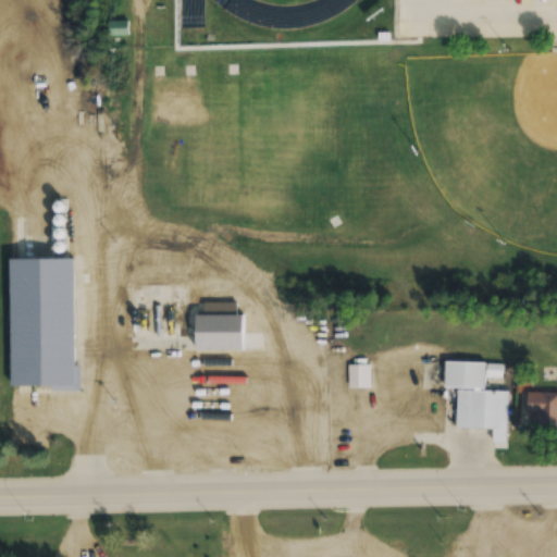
[(128,36),(128,21),(109,22),(110,36),(128,36)]
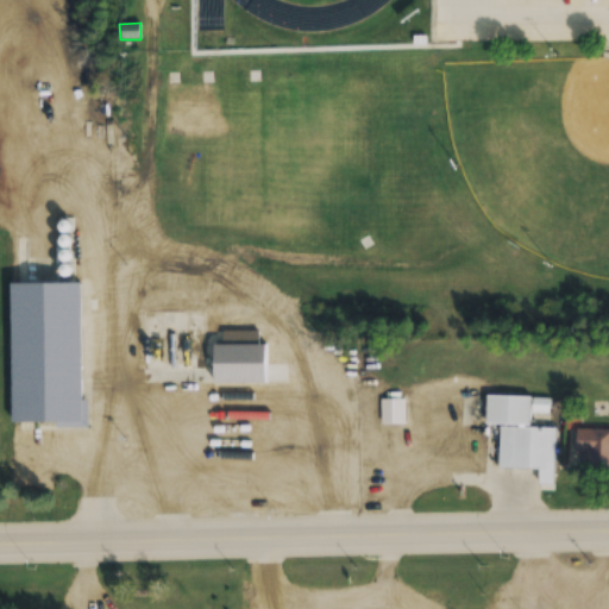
[(83,282),(11,283),(12,422),(83,422),(83,282)]
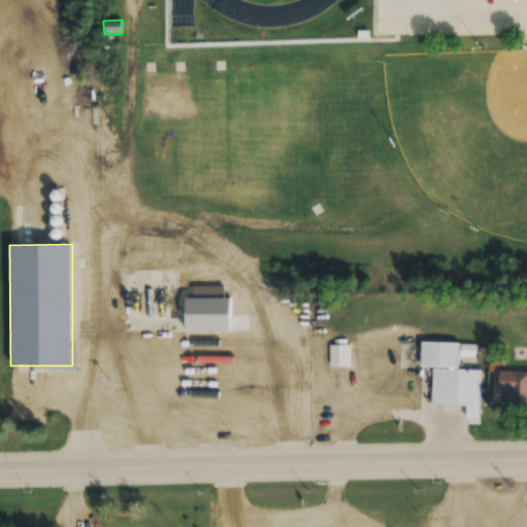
[(178,270),(123,270),(123,331),(248,331),(248,316),(232,316),(232,297),(224,297),(224,286),(178,286),(178,270)]
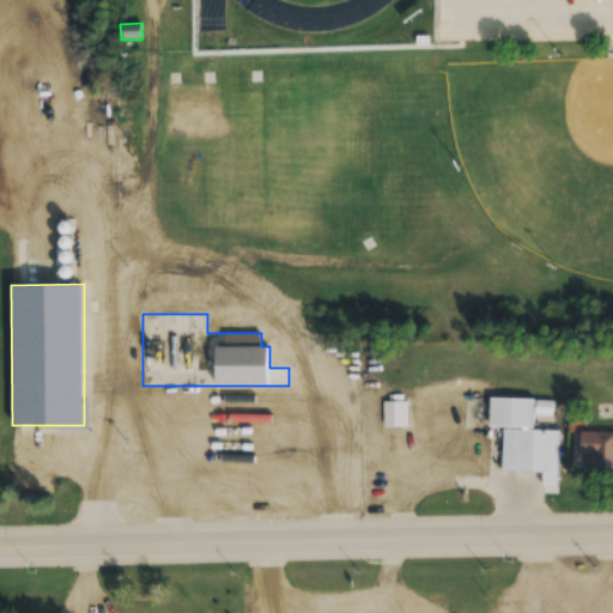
[(489,472),(546,473),(546,489),(558,489),(559,431),(535,430),(535,414),(552,416),(552,400),(490,399),(489,472)]
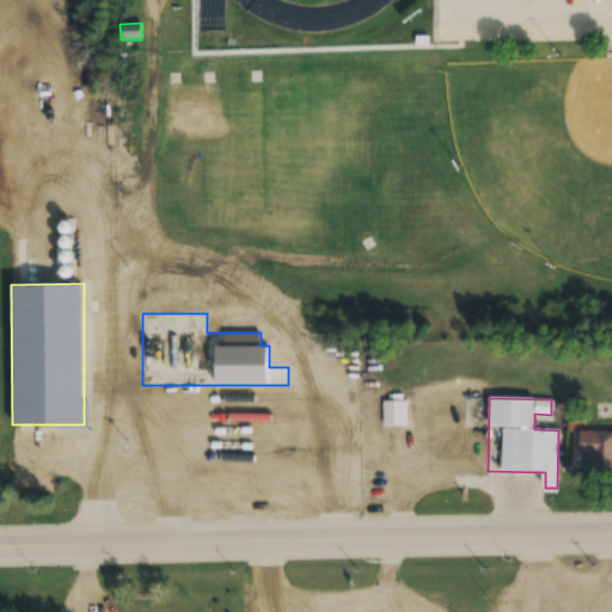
[(383,401),(383,427),(409,427),(409,401),(383,401)]
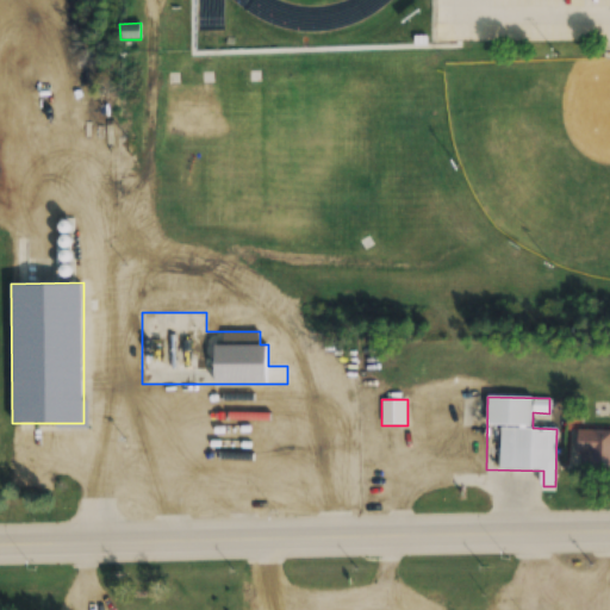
[(576,455),(591,456),(591,474),(609,474),(609,430),(577,430),(576,455)]
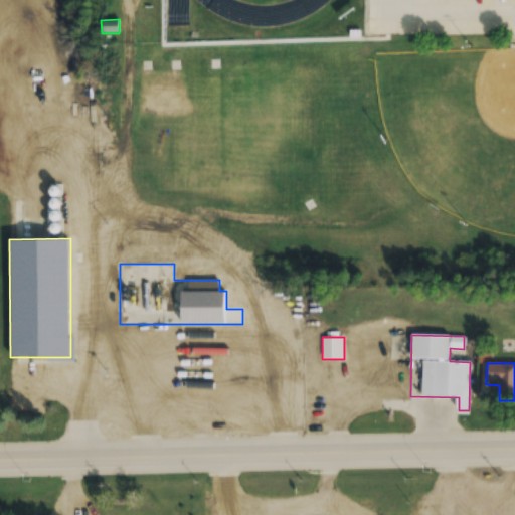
All buildings are outlined.
